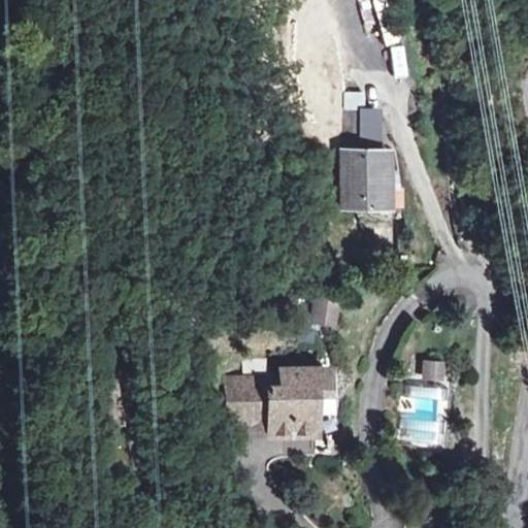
[(373,0),(386,44),(399,41),(388,0),(373,0)]
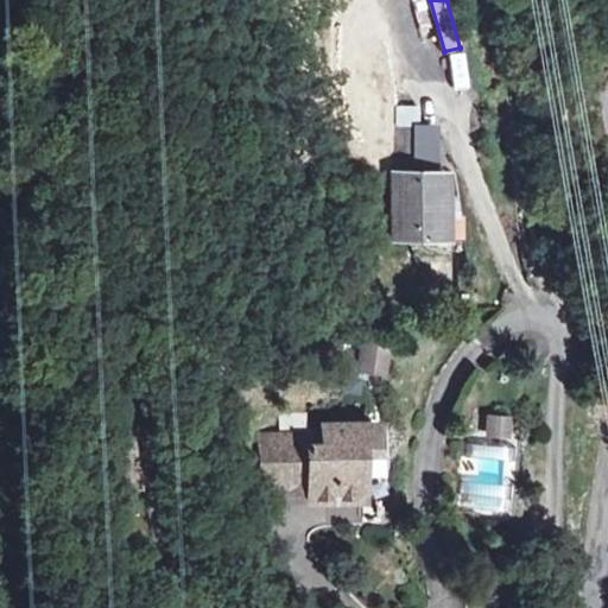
[(479,118),(475,82),(458,84),(462,120),(479,118)]
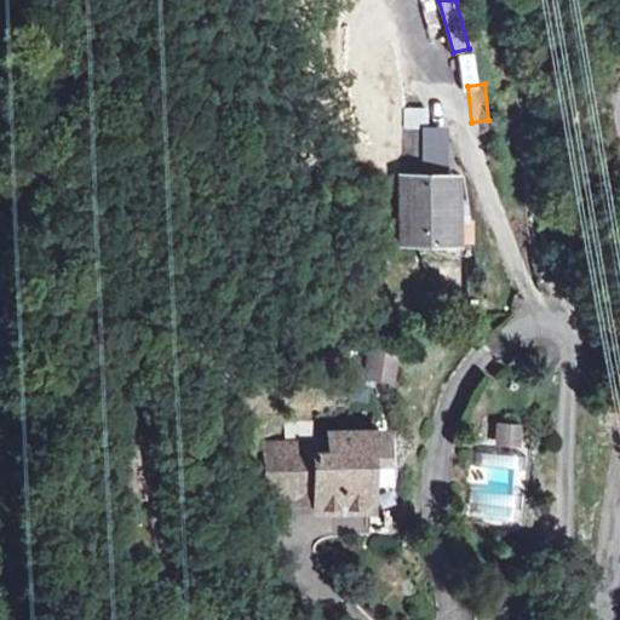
[(452,126),(424,128),(425,165),(454,164),(452,126)]
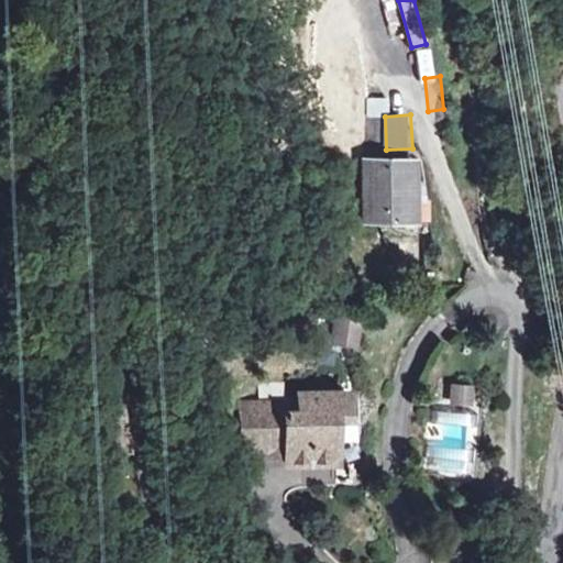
[(411,162),(372,163),(373,221),(427,219),(424,196),(414,196),(411,162)]
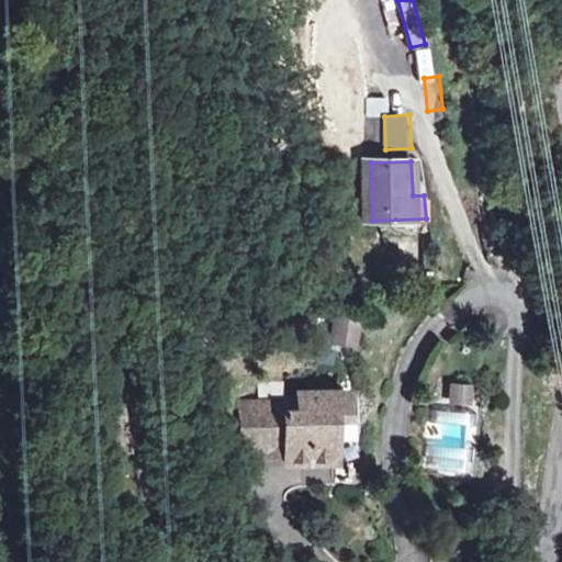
[(473,407),(474,384),(449,384),(449,406),(473,407)]
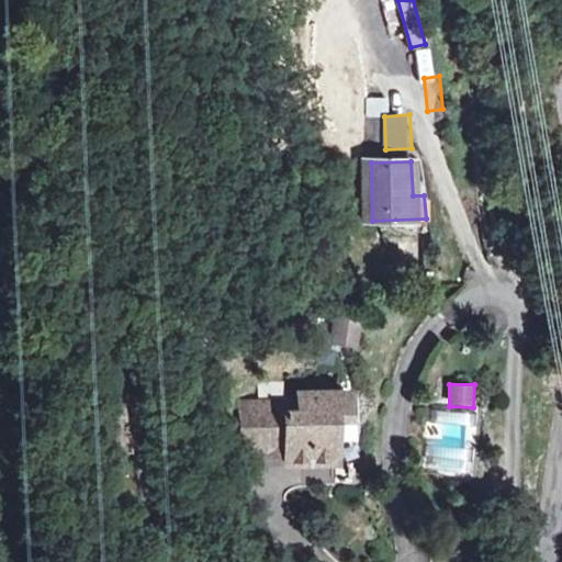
[(288,450),(288,453),(288,467),(340,464),(340,423),(352,416),(351,391),(295,392),(295,405),(245,406),(244,451),(288,450)]
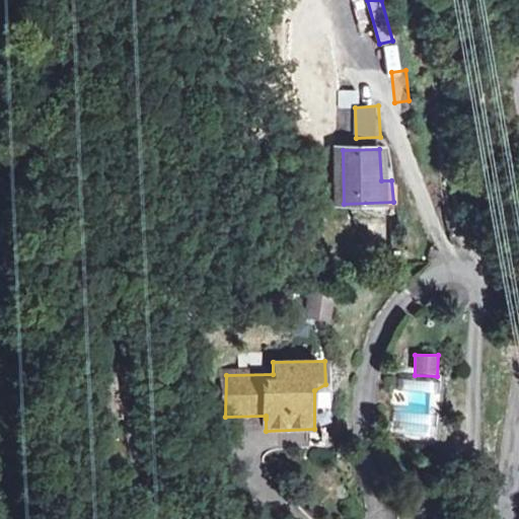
All buildings are outlined.
